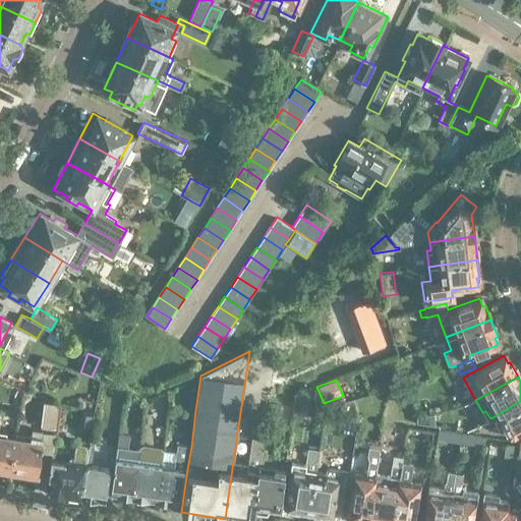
[(197,398),(189,397),(187,409),(195,410),(197,398)]
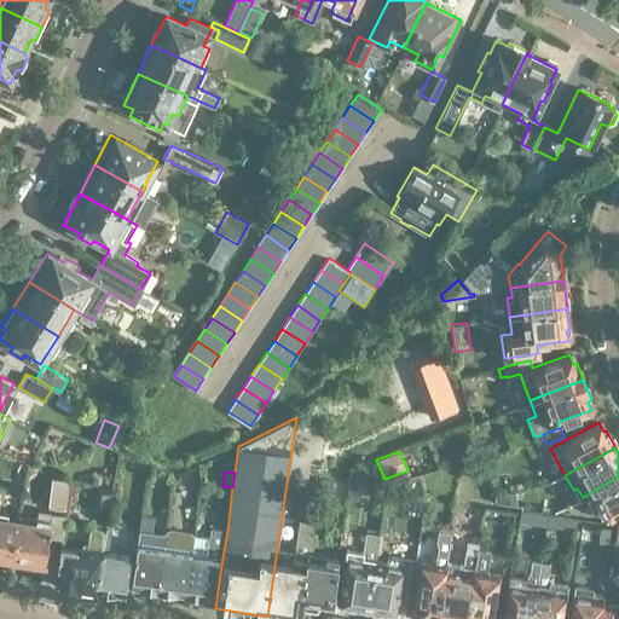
[(424,492),(420,474),(395,482),(397,487),(424,492)]
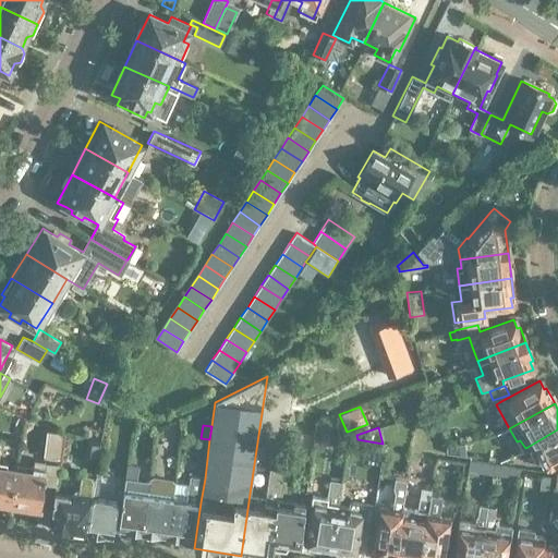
[(557,429),(528,447),(536,462),(540,460),(543,465),(548,468),(557,461),(557,429)]
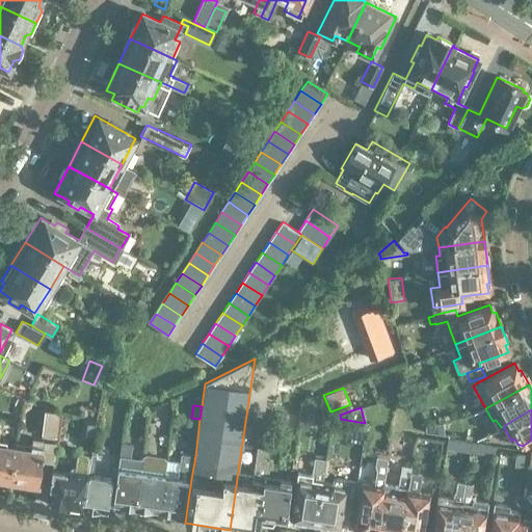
[(57,411),(44,410),(42,435),(54,437),(57,411)]
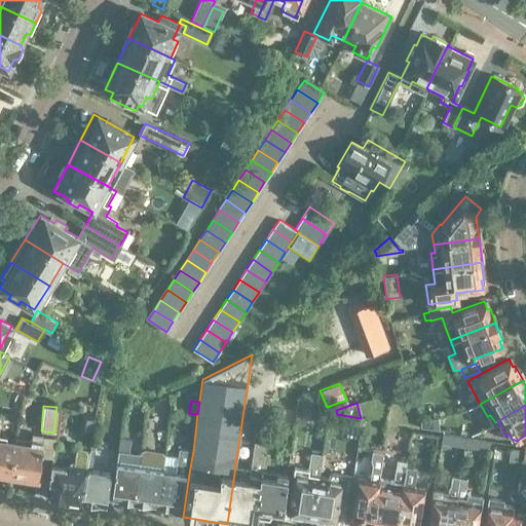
[(283,408),(271,407),(268,427),(279,429),(283,408)]
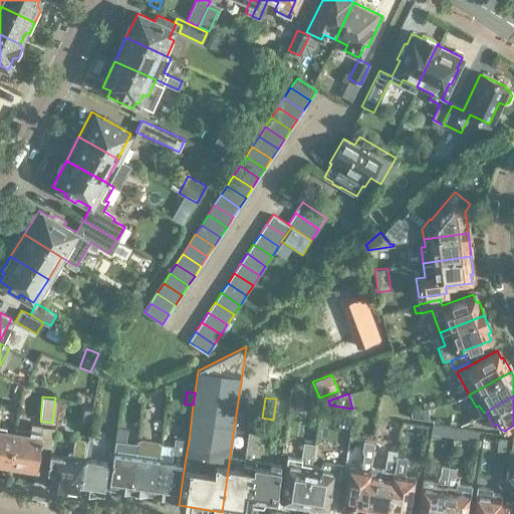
[(92,404),(79,402),(77,421),(89,423),(92,404)]
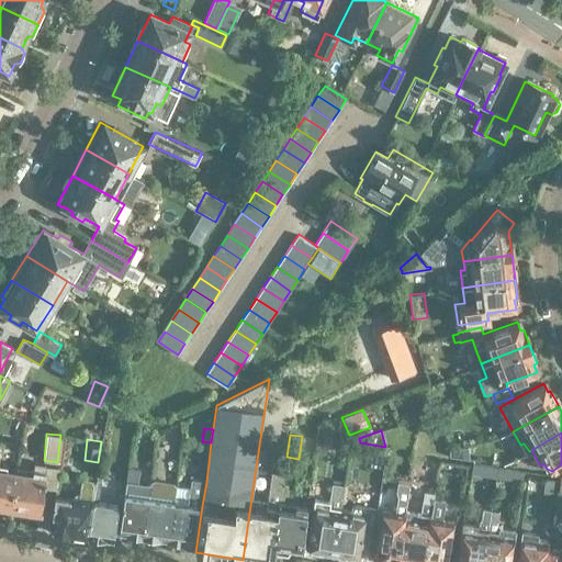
[(449,449),(449,457),(463,459),(463,449),(449,449)]
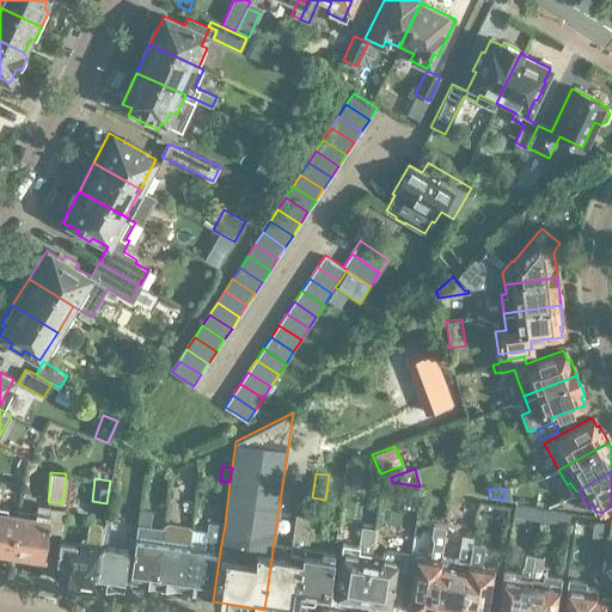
[(513,516),(539,520),(540,507),(514,503),(513,516)]
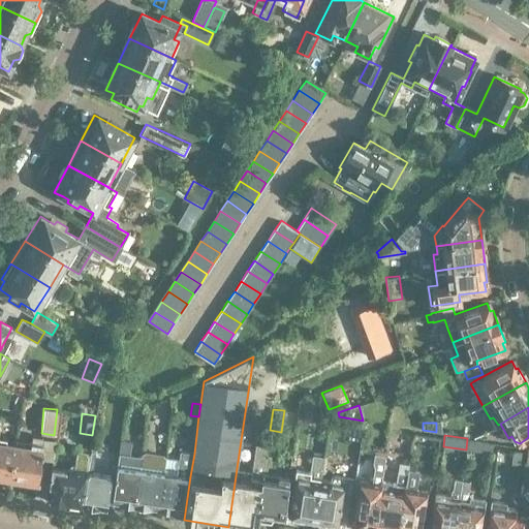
[(467,438),(466,449),(491,454),(493,442),(467,438)]
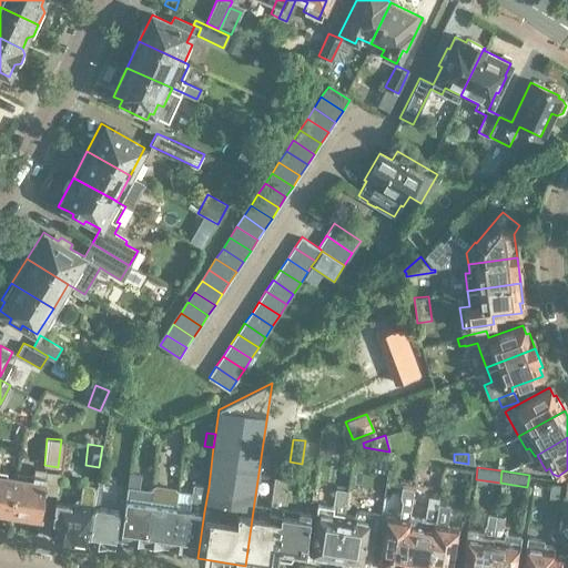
[(130,473),(125,500),(120,538),(144,543),(152,490),(151,490),(139,488),(141,474),(130,473)]
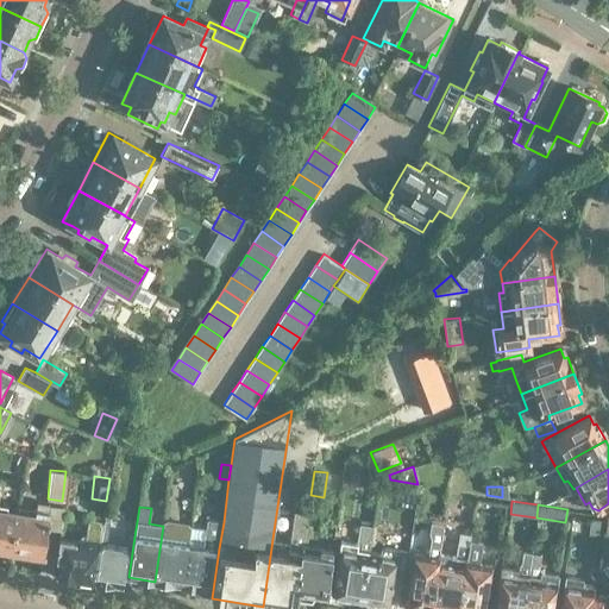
[(0,508),(0,547),(11,550),(17,512),(0,508)]
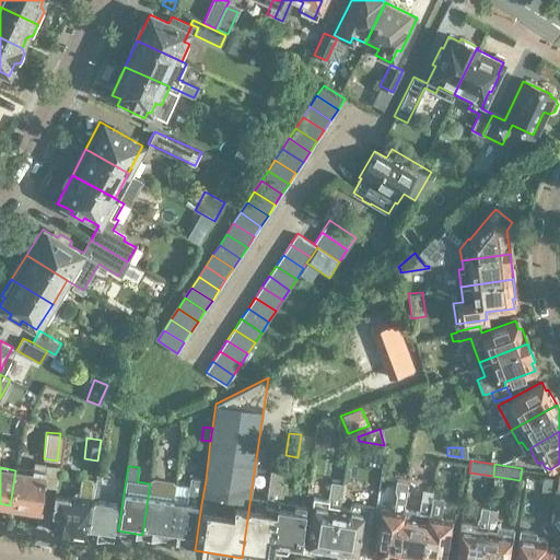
[(15,470),(10,505),(39,510),(45,481),(45,468),(33,467),(32,473),(15,470)]
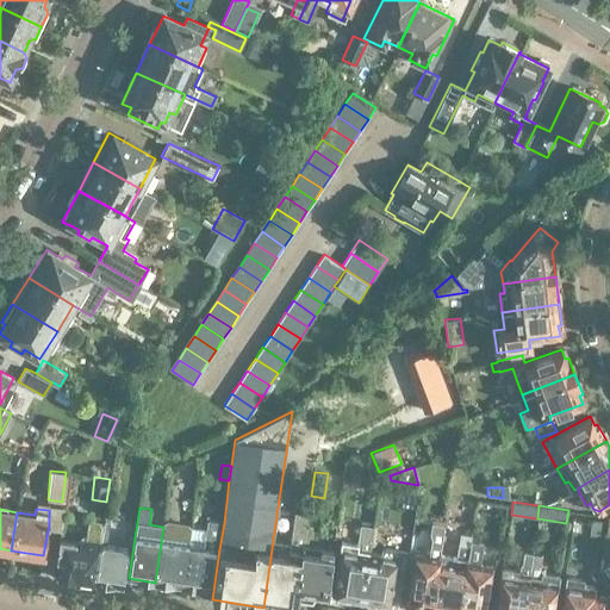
[(294,512),(290,542),(273,540),(263,608),(280,609),(281,609),(286,605),(296,607),(297,599),(304,546),(309,515),(294,512)]
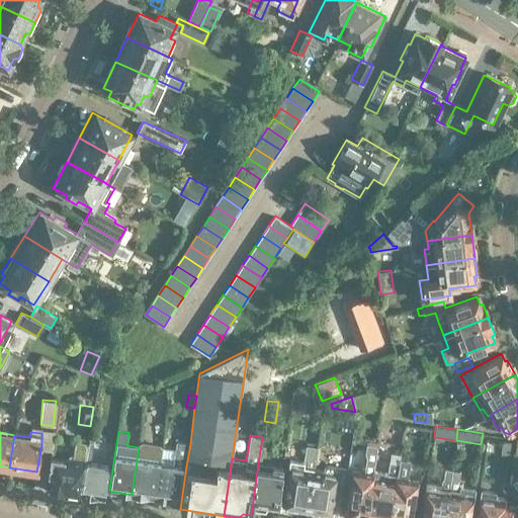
[(52,476),(50,490),(81,495),(87,450),(87,444),(85,444),(85,442),(75,441),(73,454),(71,454),(70,455),(69,455),(68,456),(67,457),(67,459),(51,456),(48,475),(52,476)]
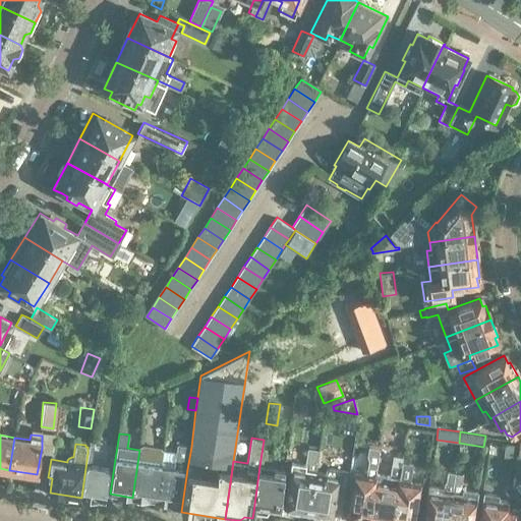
[(346,518),(367,520),(375,473),(374,473),(380,445),(369,444),(367,456),(368,460),(366,474),(353,473),(346,518)]
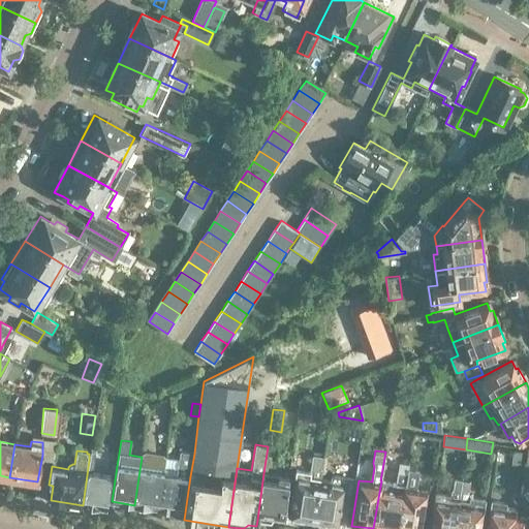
[(89,460),(83,505),(105,508),(111,474),(92,472),(95,453),(90,452),(89,460)]
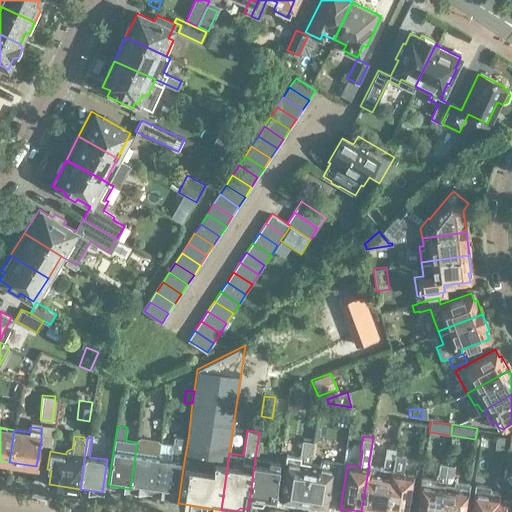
[(137,442),(130,489),(153,492),(158,458),(160,442),(158,442),(158,439),(140,437),(139,439),(137,438),(136,442),(137,442)]
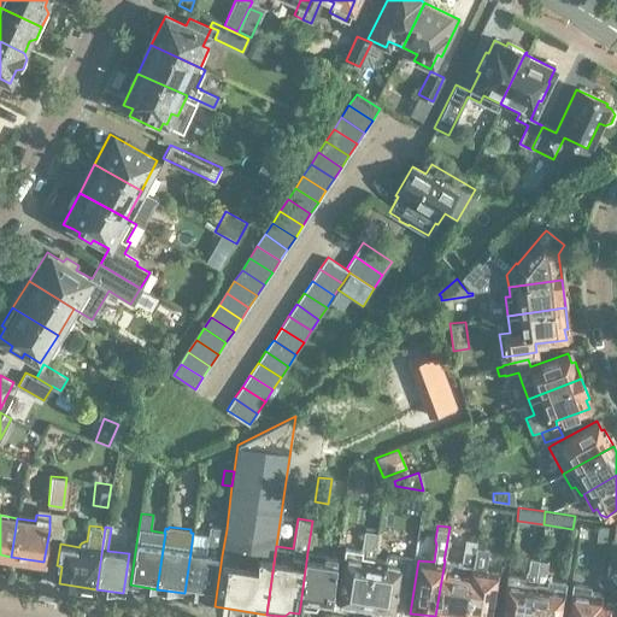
[(191,552),(184,593),(210,597),(217,556),(222,556),(227,529),(210,527),(206,553),(191,552)]
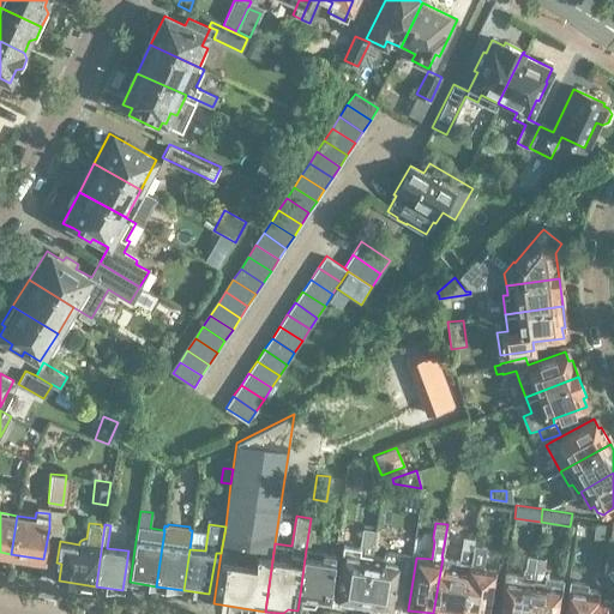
[(333,600),(362,603),(371,554),(374,529),(362,528),(360,547),(342,545),(333,600)]
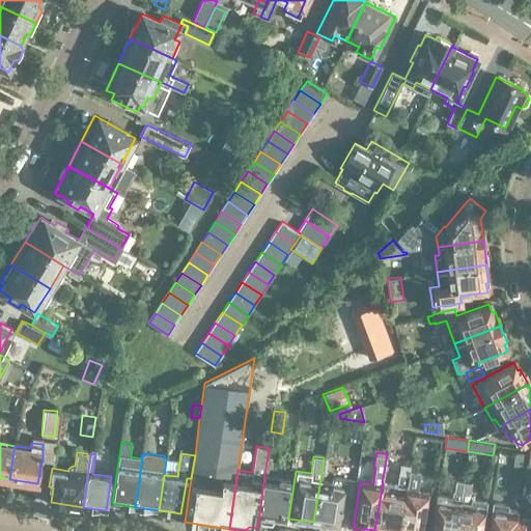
[(396,484),(383,482),(374,530),(398,530),(408,475),(399,474),(396,484)]
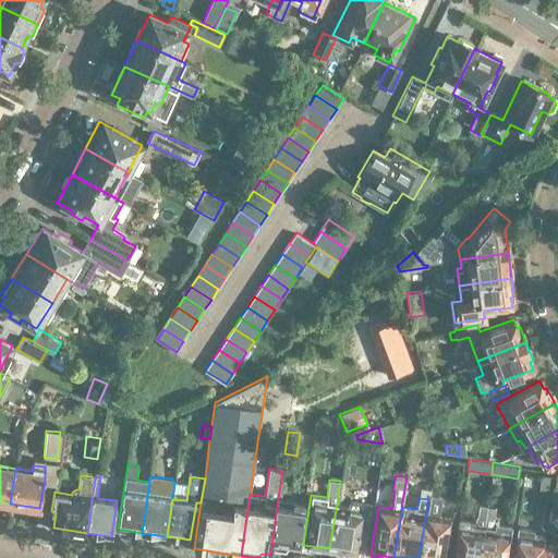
[(278,499),(271,548),(283,550),(290,542),(299,544),(305,502),(293,500),(278,499)]
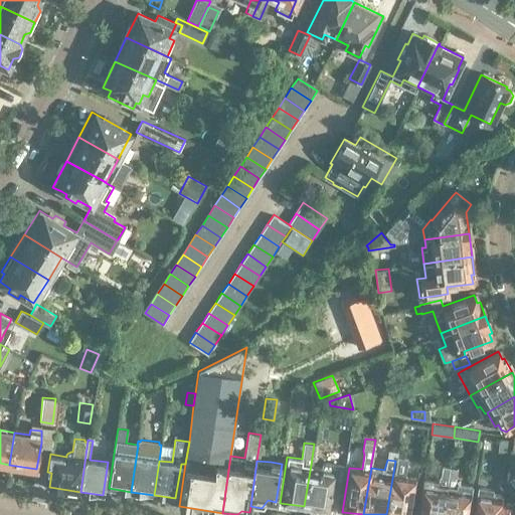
[(395,461),(386,514),(407,514),(413,478),(403,476),(405,463),(395,461)]
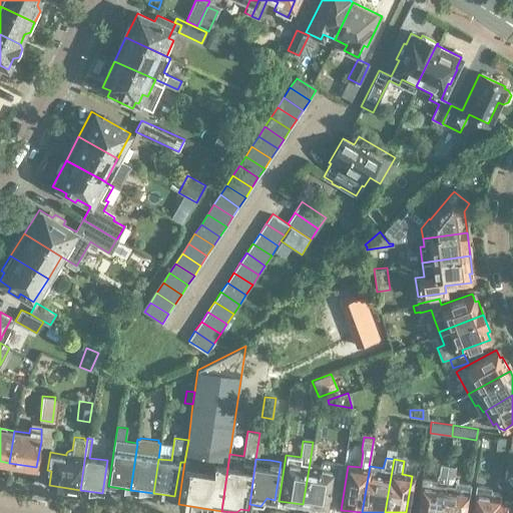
[(310,463),(303,504),(329,508),(333,482),(340,483),(343,464),(320,461),(320,465),(310,463)]
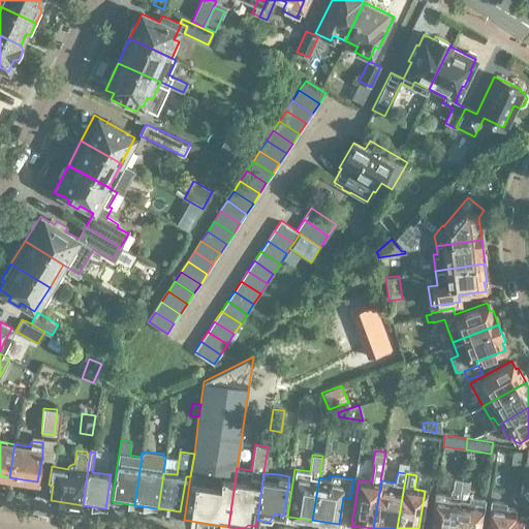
[(515,493),(517,476),(510,475),(508,494),(507,494),(506,502),(490,500),(485,528),(510,528),(514,516),(515,506),(508,497),(515,493)]
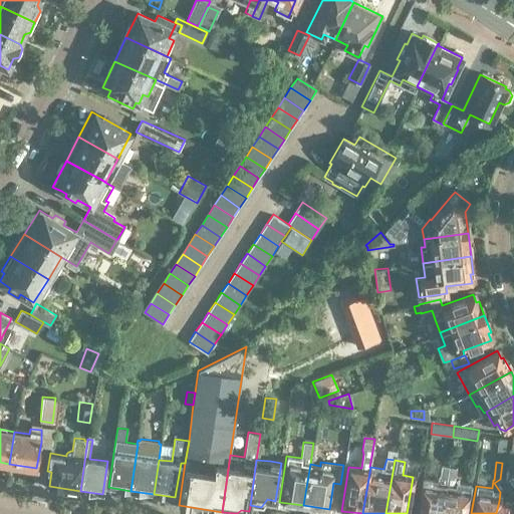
[(438,480),(437,480),(422,477),(416,513),(440,513),(448,467),(441,466),(440,476),(438,476),(438,480)]
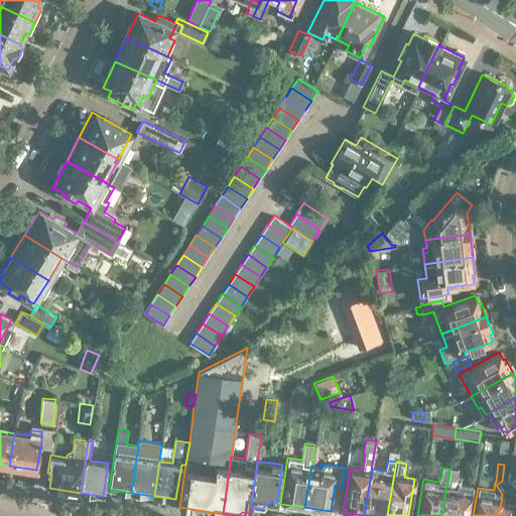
[(449,469),(441,515),(466,515),(472,486),(458,484),(457,480),(459,470),(449,469)]
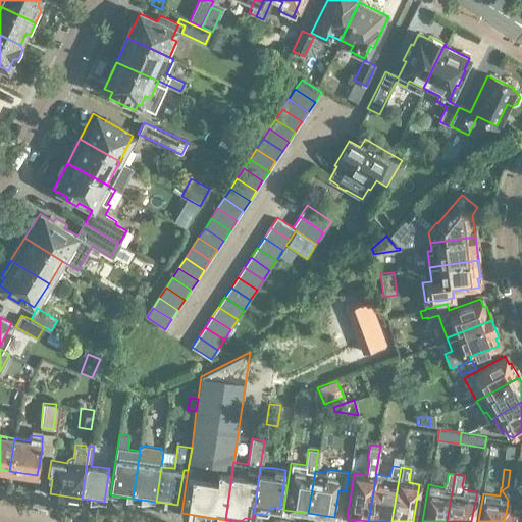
[(513,483),(518,491),(521,489),(521,491),(521,482),(519,479),(513,483)]
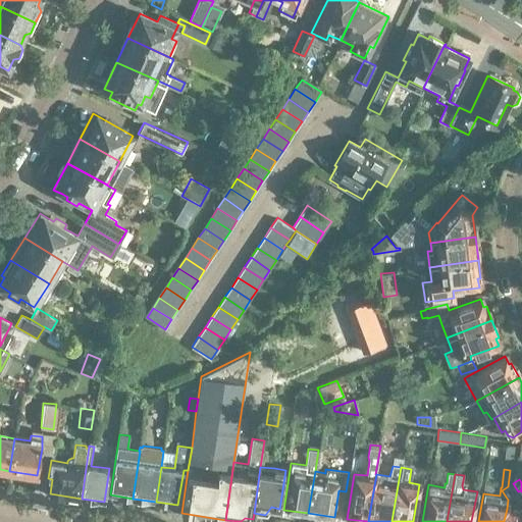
[(514,510),(507,509),(504,521),(521,521),(521,511),(517,515),(514,510)]
